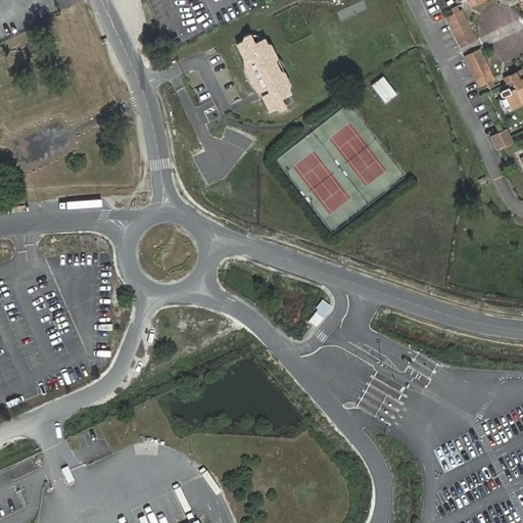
[(477,40),(463,9),(460,10),(458,5),(452,8),(455,13),(447,16),(461,47),(477,40)]
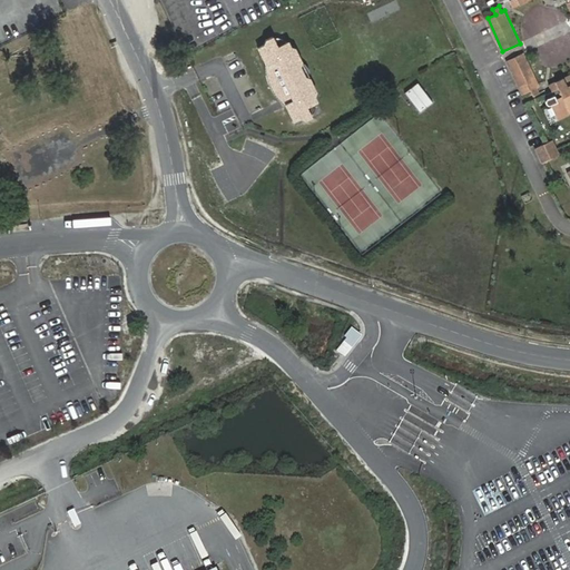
[(315,90),(295,47),(291,46),(287,40),(277,46),(272,36),(265,38),(264,43),(257,47),(265,65),(266,76),(267,81),(272,91),(278,99),(284,105),(292,121),(300,117),(304,119),(311,116),(306,105),(317,100),(314,95),(315,90)]
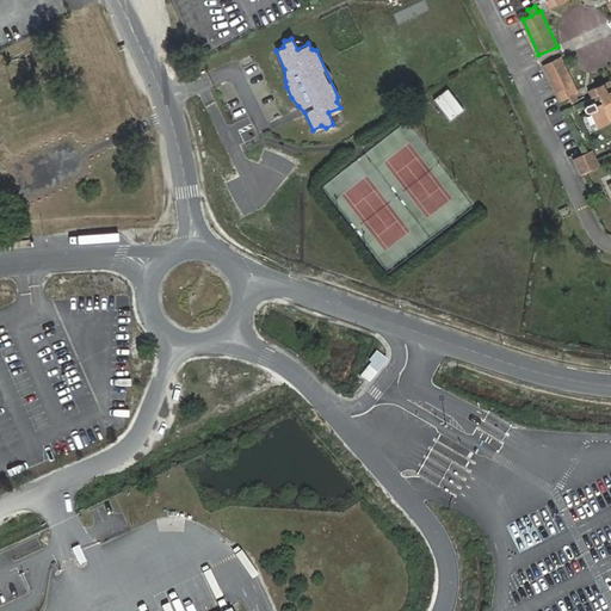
[(578,92),(562,56),(543,65),(559,102),(569,97),(572,103),(579,99),(576,93),(578,92)]
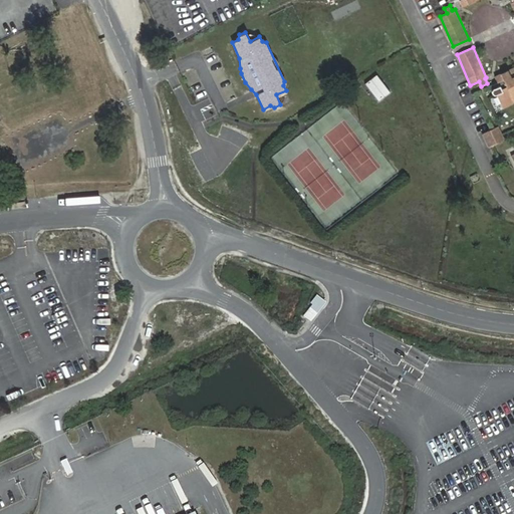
[(503,106),(513,101),(513,74),(511,76),(508,69),(501,73),(504,79),(492,84),(494,87),(492,88),(492,90),(492,92),(493,94),(494,94),(495,94),(497,94),(503,107),(503,106)]
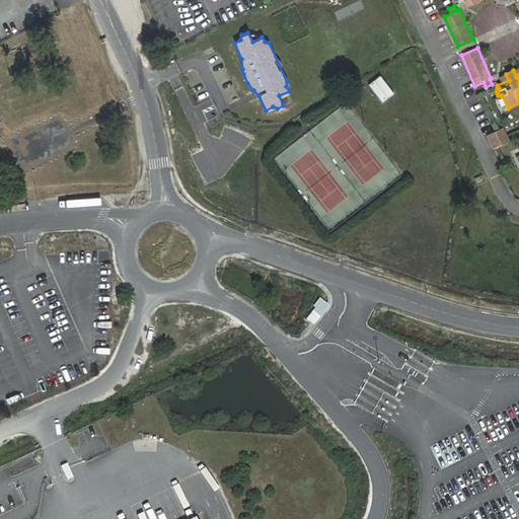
[(380,101),(392,92),(378,74),(367,83),(380,101)]
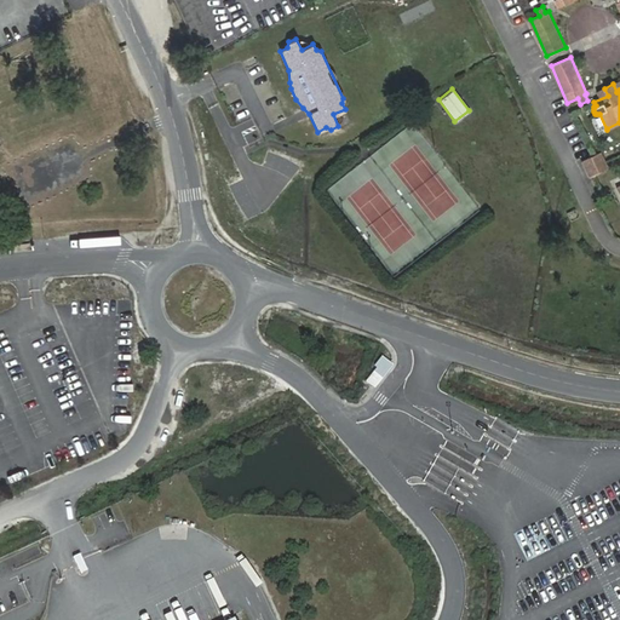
[(609,167),(602,151),(583,160),(590,177),(609,167)]
